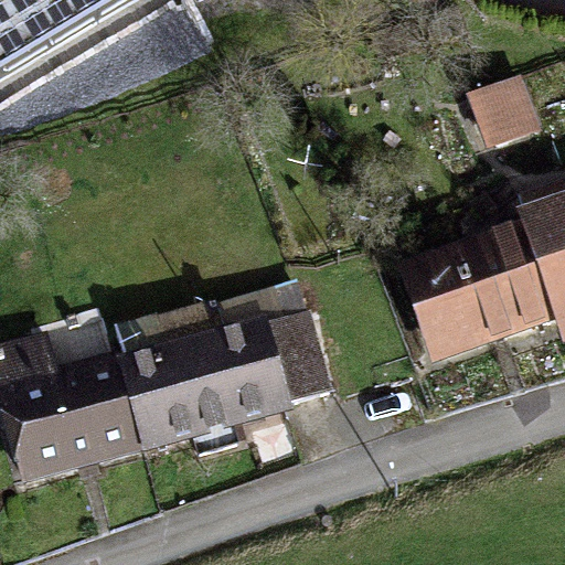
[(0,0),(0,62),(109,0),(0,0)]
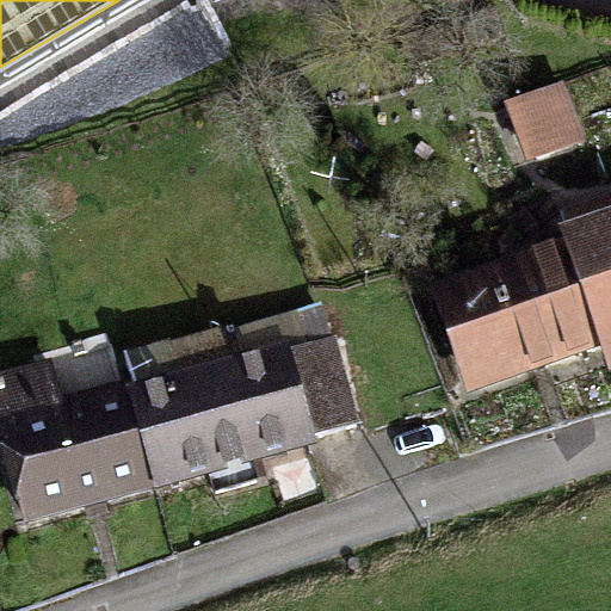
[(610,204),(559,222),(600,344),(606,360),(610,358),(610,204)]
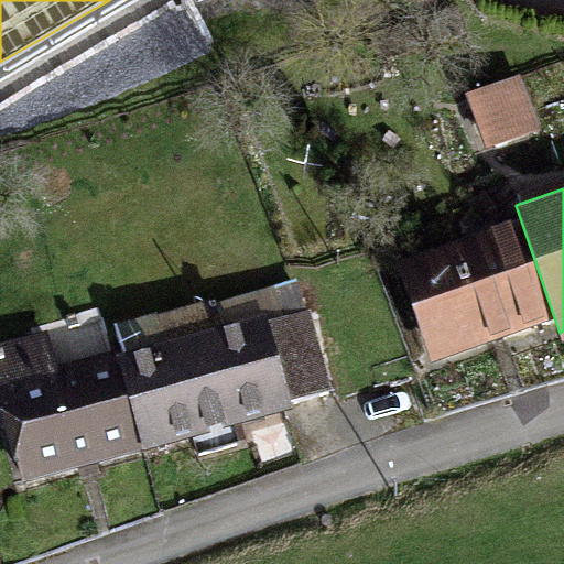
[(554,317),(516,205),(392,248),(432,359),(554,317)]
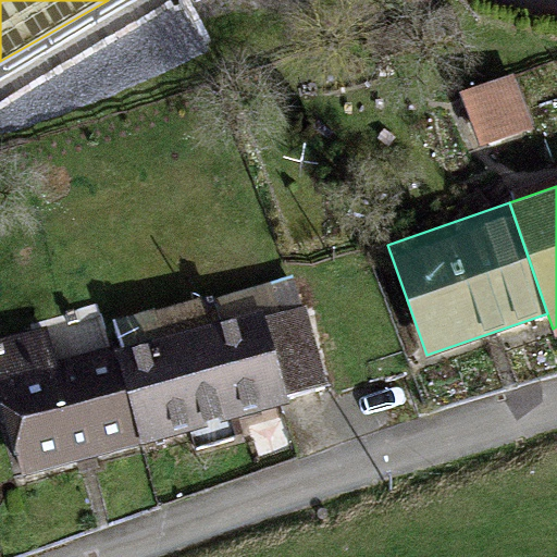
[(305,305),(263,317),(286,394),(326,382),(305,305)]
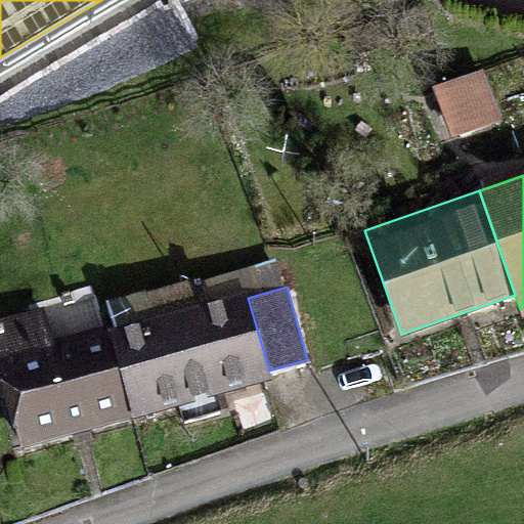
[(104,329),(131,420),(272,379),(269,370),(248,298),(246,288),(104,329)]
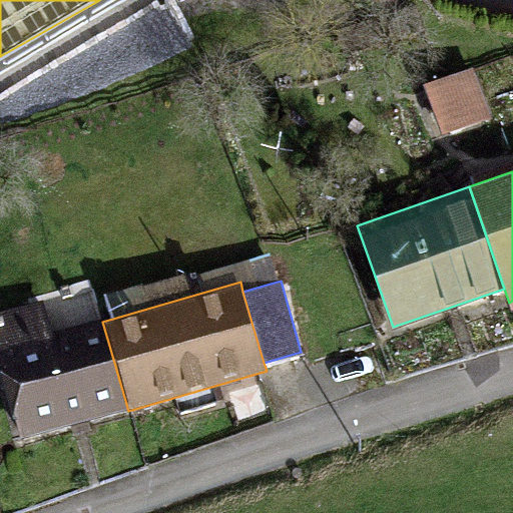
[(128,411),(102,322),(52,337),(42,302),(0,314),(0,367),(22,442),(128,411)]
